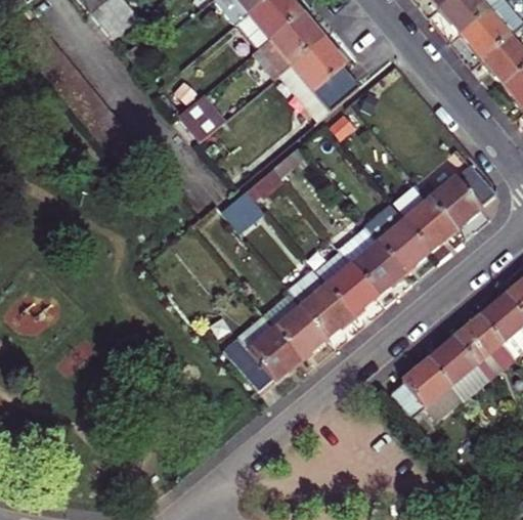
[(7,0),(1,5),(0,5),(0,12),(5,19),(28,1),(27,0),(7,0)]
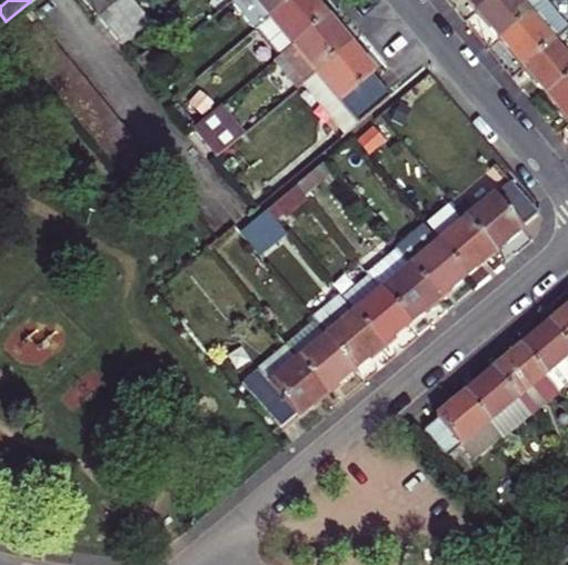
[(87,0),(99,15),(116,0),(87,0)]
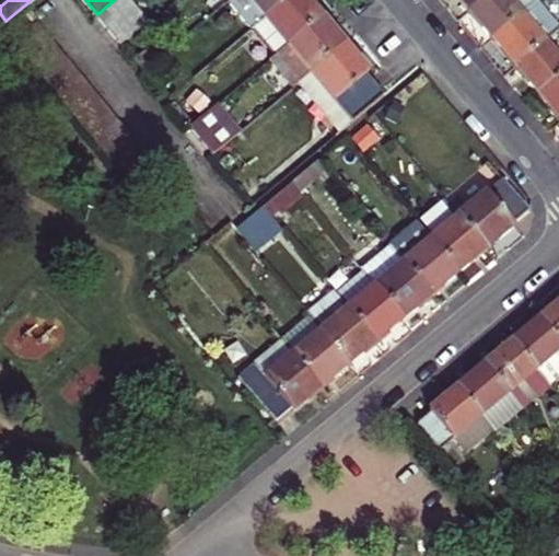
[(148,19),(131,0),(114,0),(97,14),(120,42),(148,19)]
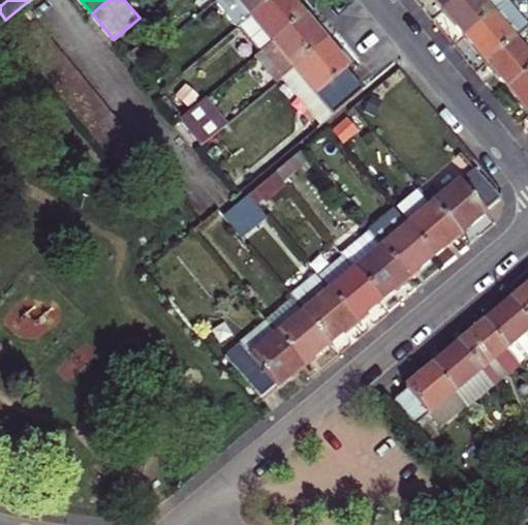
[(239,24),(267,0),(217,0),(238,25),(239,24)]
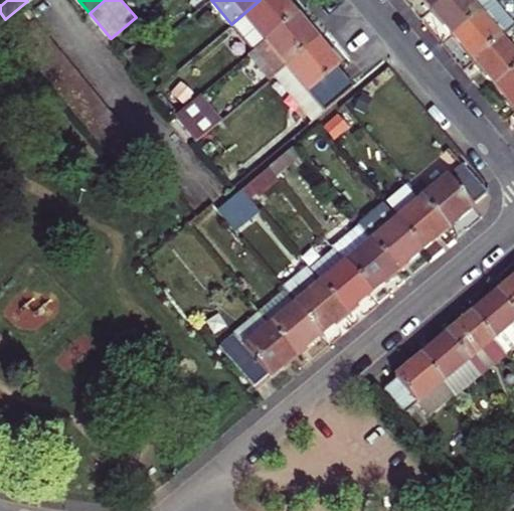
[(260,0),(232,23),(253,48),(296,13),(285,0),(260,0)]
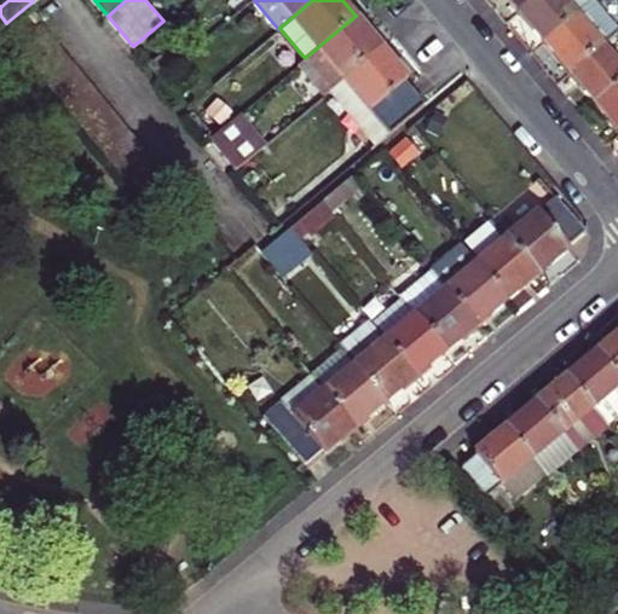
[(510,0),(519,10),(530,0),(510,0)]
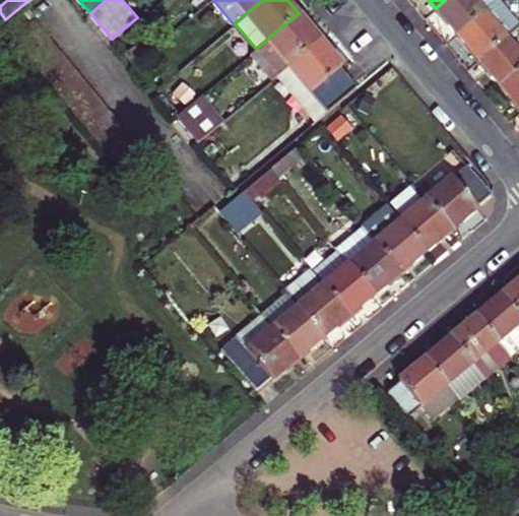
[(445,0),(436,8),(457,34),(498,0),(445,0)]
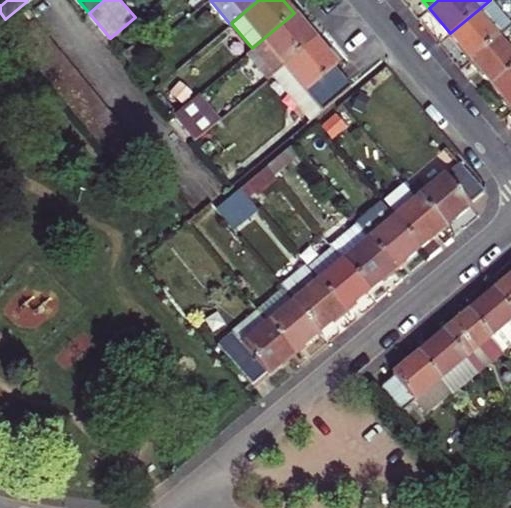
[(510,22),(492,0),(490,0),(450,33),(471,58),(497,37),(510,25),(510,22)]
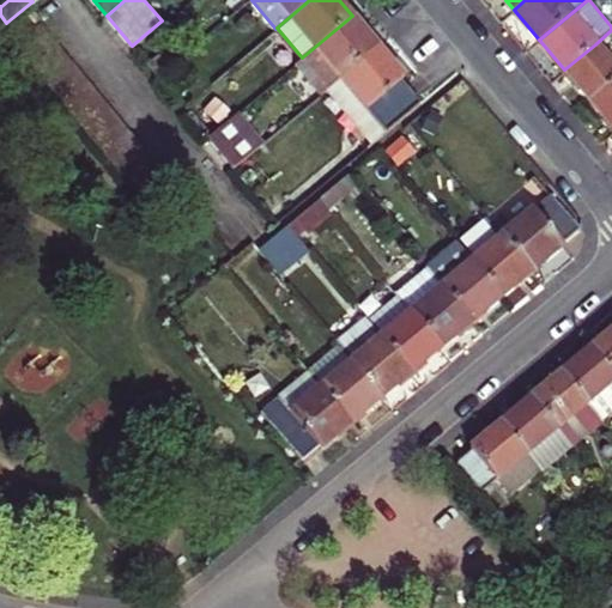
[(340,77),(377,46),(352,16),(302,58),(298,61),(323,91),(326,89),(340,77)]
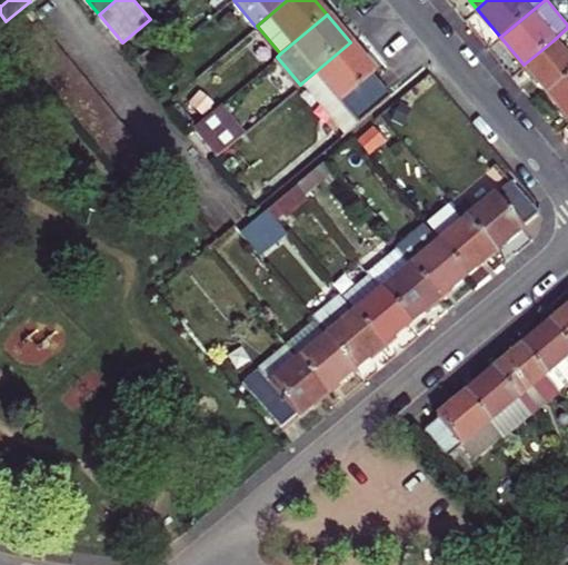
[(567,58),(552,41),(524,65),(547,92),(567,76),(567,58)]
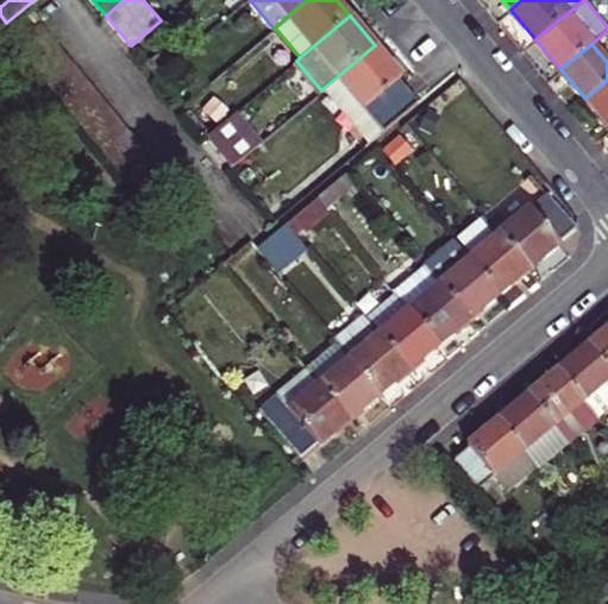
[(383,130),(401,114),(419,100),(399,77),(401,76),(375,45),(338,76),(383,130)]
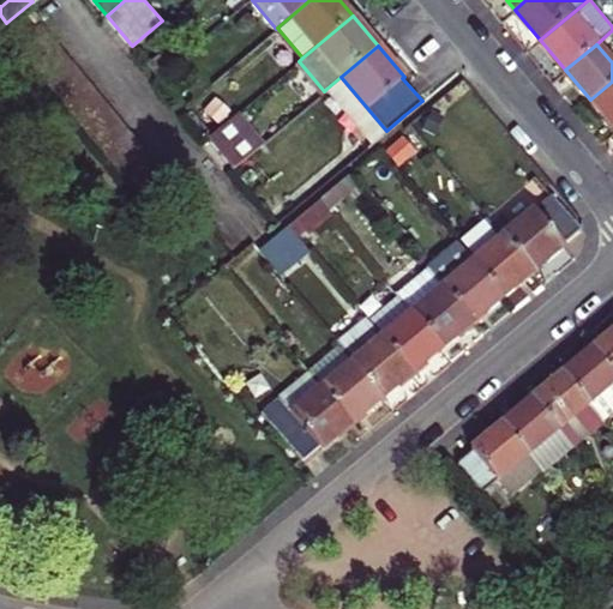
[(62,47),(36,68),(47,79),(72,59),(62,47)]
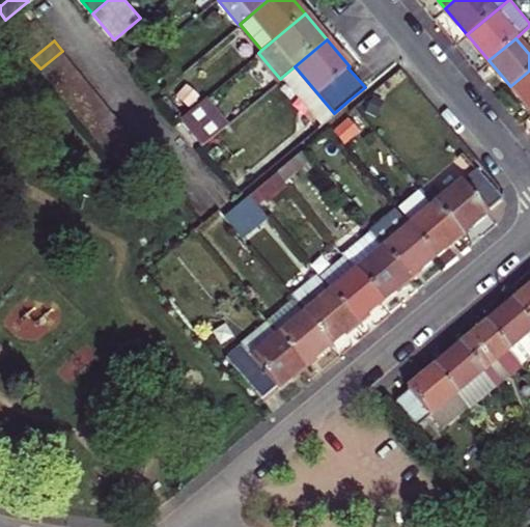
[(62,51),(40,68),(49,79),(71,61),(62,51)]
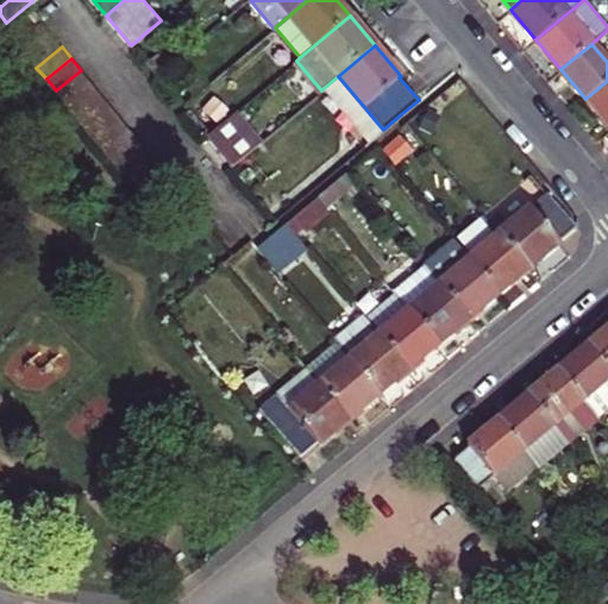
[(81,70),(56,90),(66,102),(91,82),(81,70)]
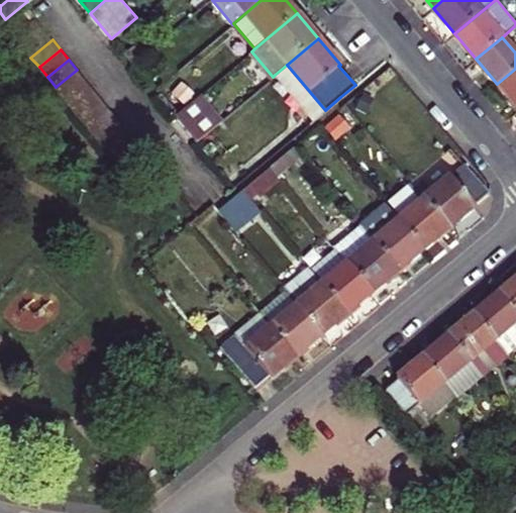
[(313,120),(325,110),(287,65),(275,75),(313,120)]
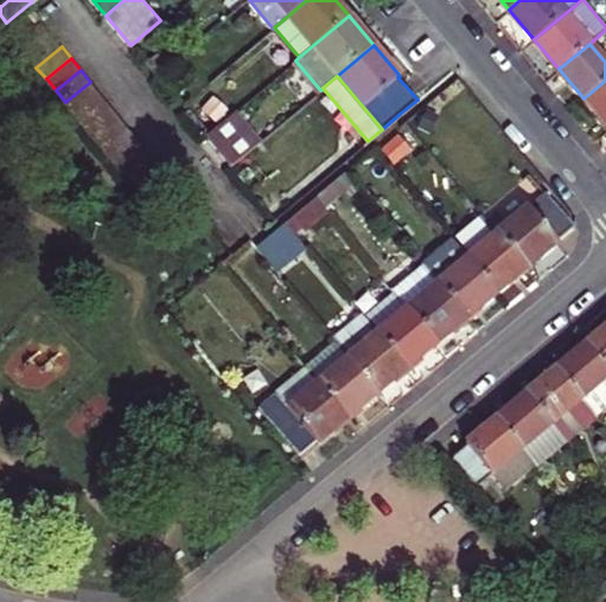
[(605,81),(584,98),(605,125),(605,81)]
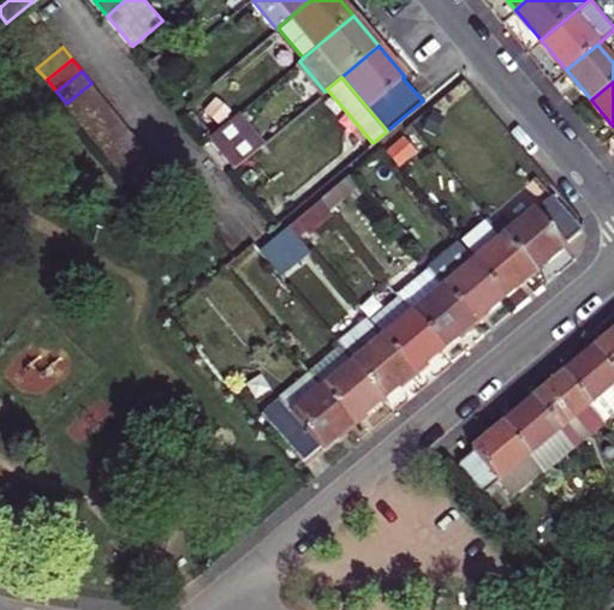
[(91,83),(66,103),(76,115),(101,94),(91,83)]
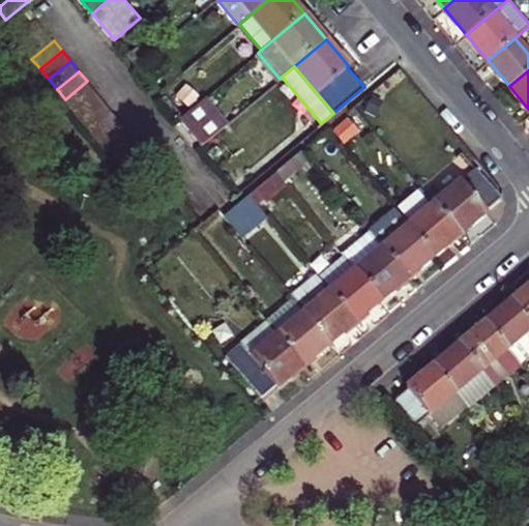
[(87,81),(65,99),(74,110),(96,91),(87,81)]
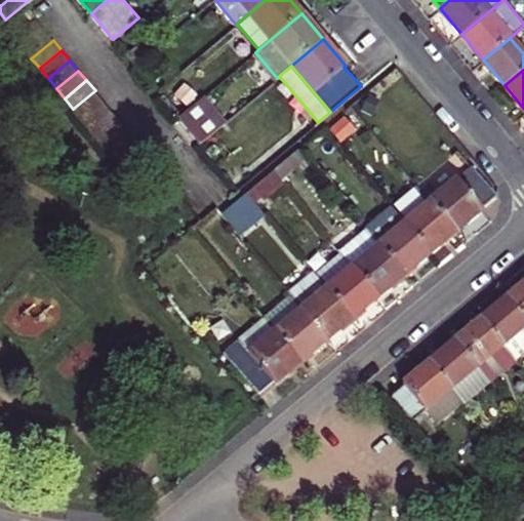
[(95,90),(73,109),(81,119),(103,101),(95,90)]
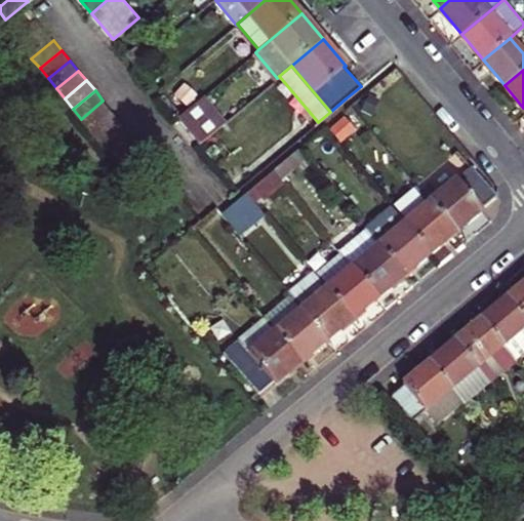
[(177,117),(199,143),(226,121),(204,95),(177,117)]
